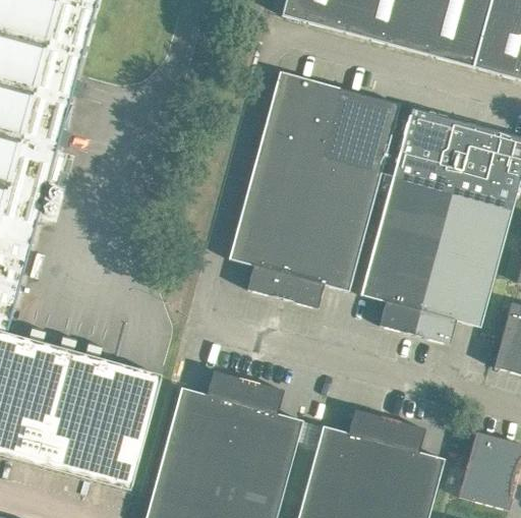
[(0,0),(0,355),(7,331),(19,287),(59,141),(97,0),(0,0)]
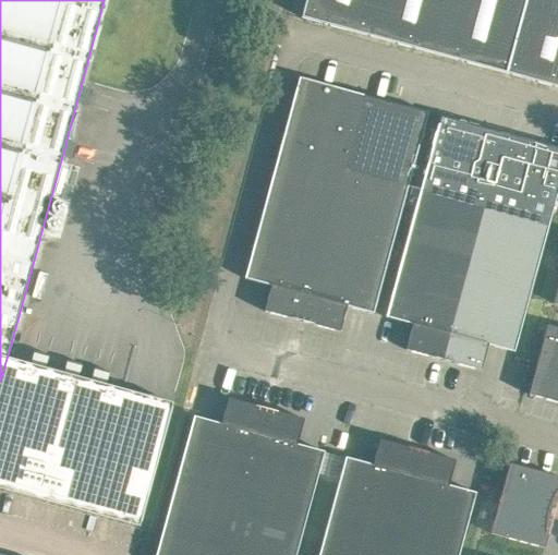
[(370,34),(378,0),(304,0),(301,15),(370,34)]
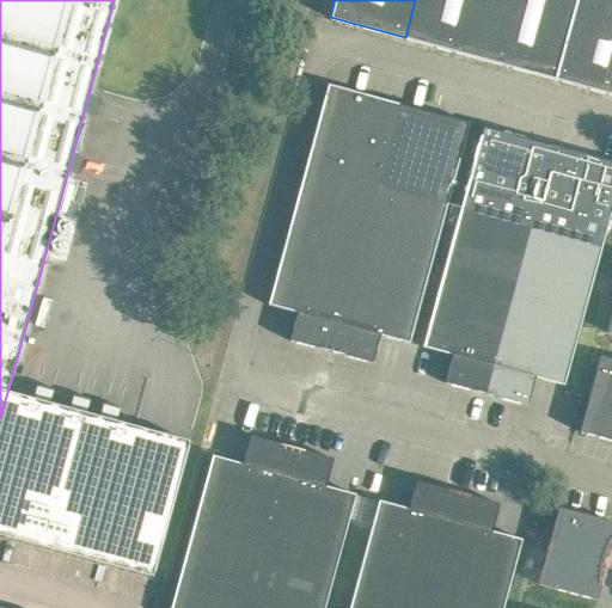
[(481,57),(495,0),(415,0),(405,37),(481,57)]
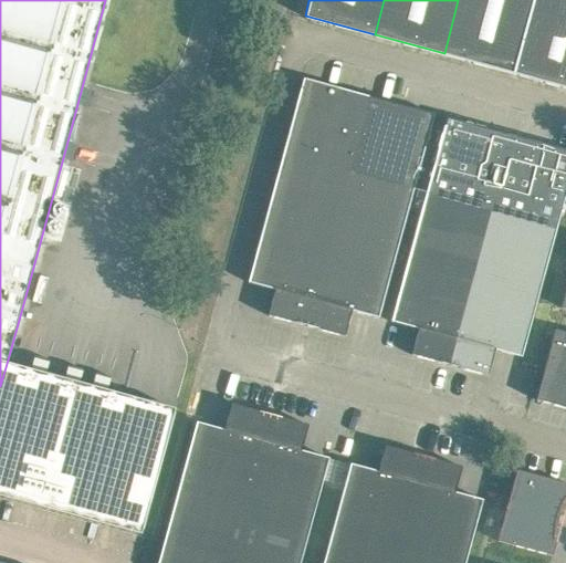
[(458,0),(444,53),(514,72),(533,0),(458,0)]
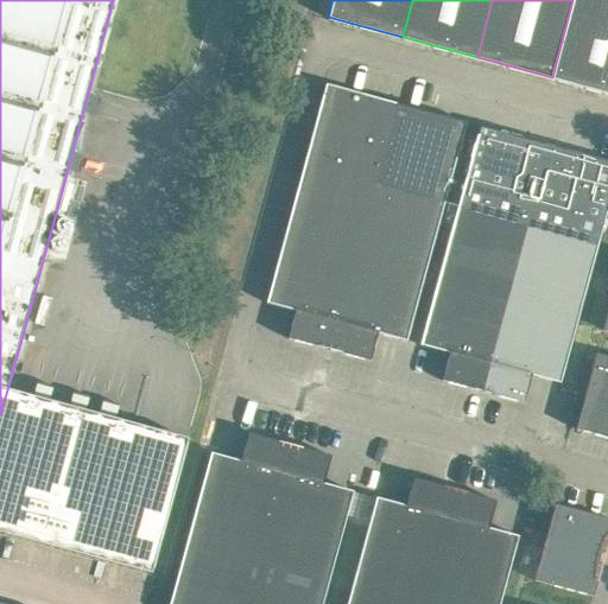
[(572,0),(552,77),(607,91),(607,0),(572,0)]
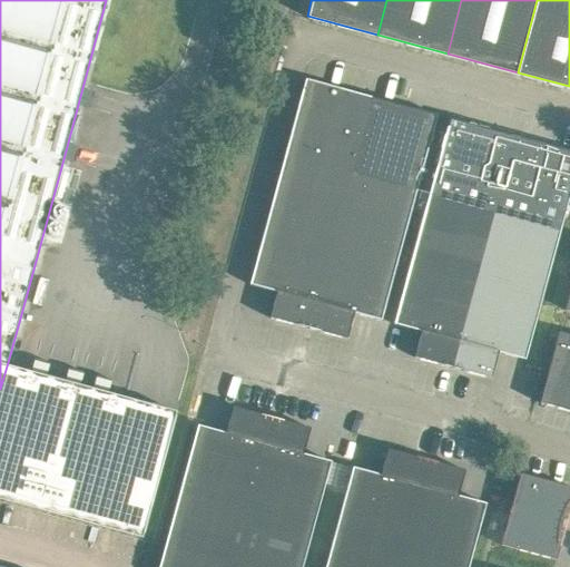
[(351,169),(371,95),(306,77),(285,152),(351,169)]
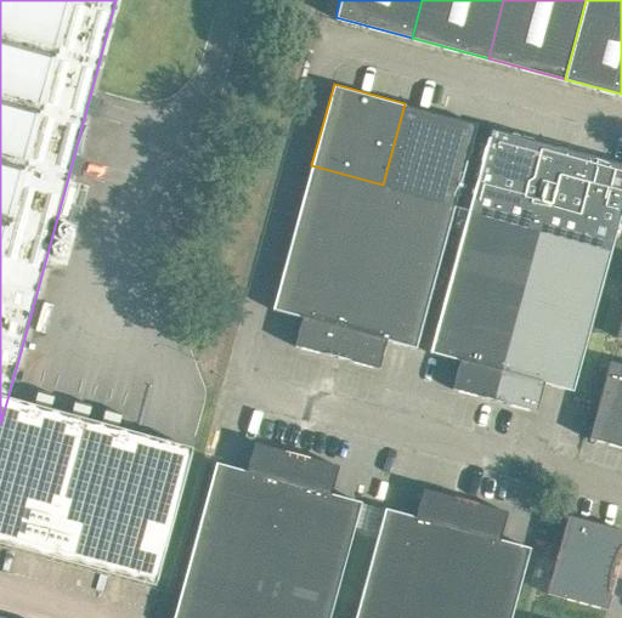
[(454,204),(476,123),(405,103),(383,185),(454,204)]
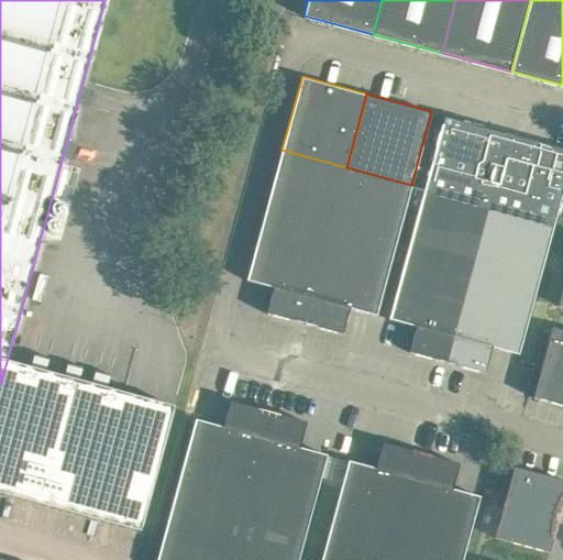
[(489,207),(509,132),(444,114),(424,189),(489,207)]
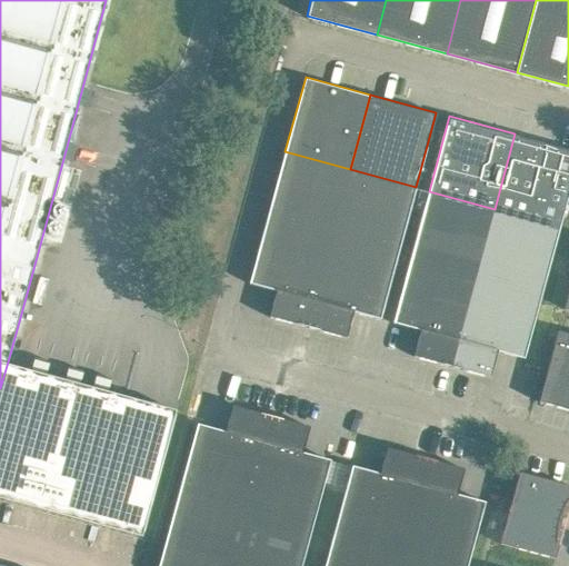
[(568,148),(515,133),(495,209),(559,227),(566,206),(568,206),(568,148)]
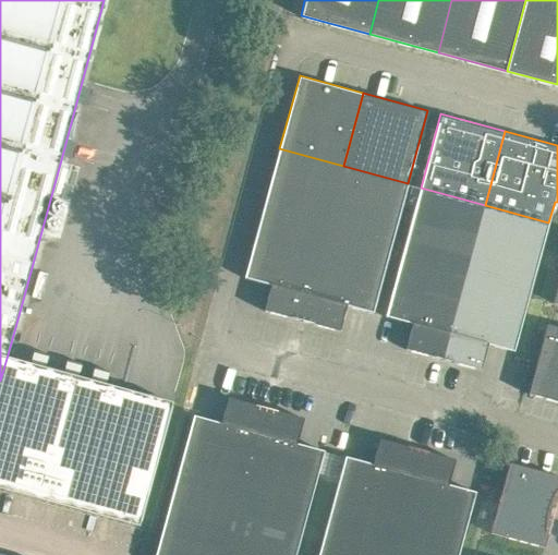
[(302,318),(343,166),(279,148),(245,276),(250,277),(271,282),(264,309),(302,318)]
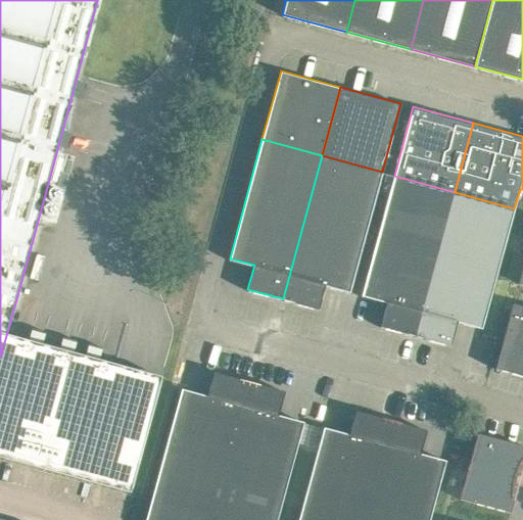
[(325,285),(349,291),(382,172),(322,155),(283,298),(319,309),(325,285)]
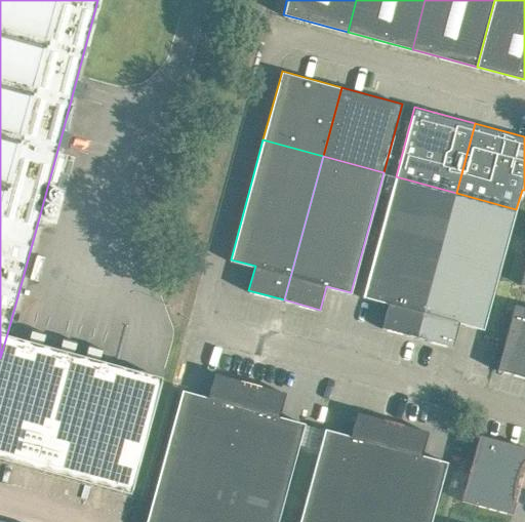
[(417,336),(456,193),(396,176),(363,295),(388,303),(381,326),(417,336)]
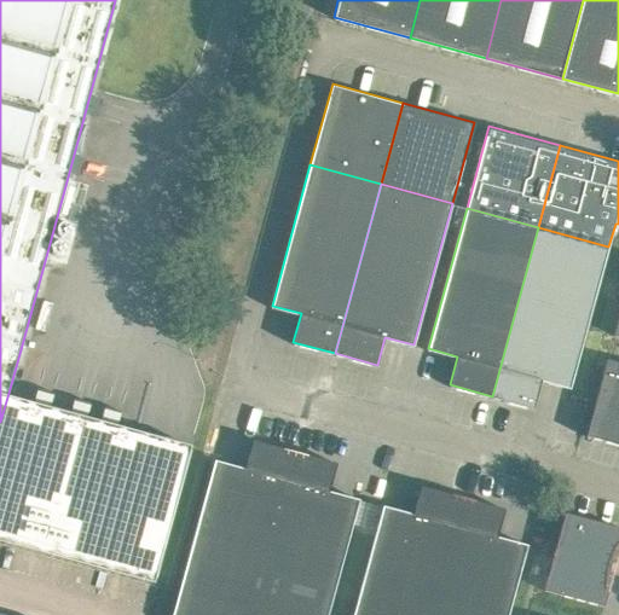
[(542,379),(571,387),(608,247),(538,227),(492,396),(533,407),(542,379)]
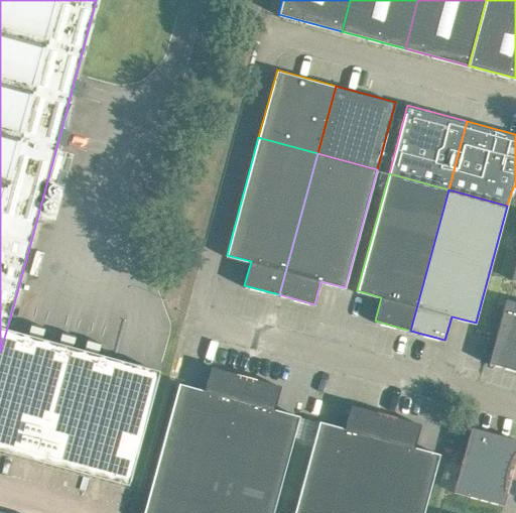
[(515,300),(506,298),(489,362),(515,369),(515,300)]
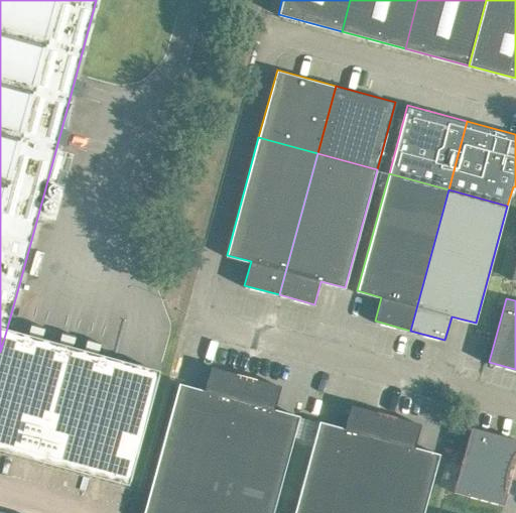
[(160,370),(7,328),(0,352),(0,450),(128,486),(160,370)]
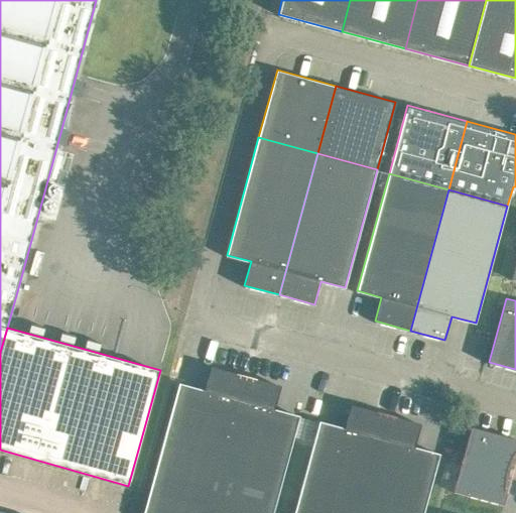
[(208,512),(246,375),(211,366),(205,389),(179,382),(143,512),(208,512)]
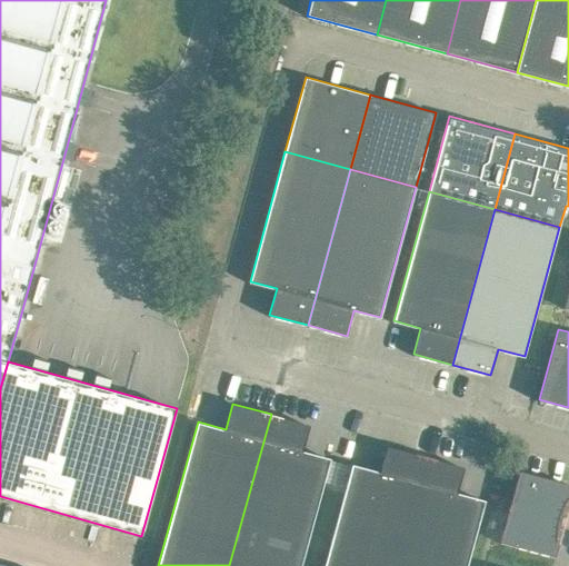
[(310,425),(271,414),(229,565),(300,565),(330,458),(302,450),(310,425)]
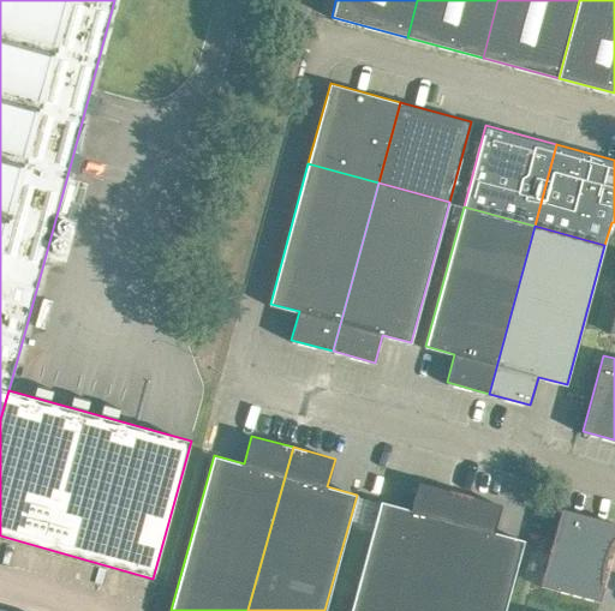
[(428,610),(460,492),(418,481),(411,509),(381,501),(350,610),(428,610)]
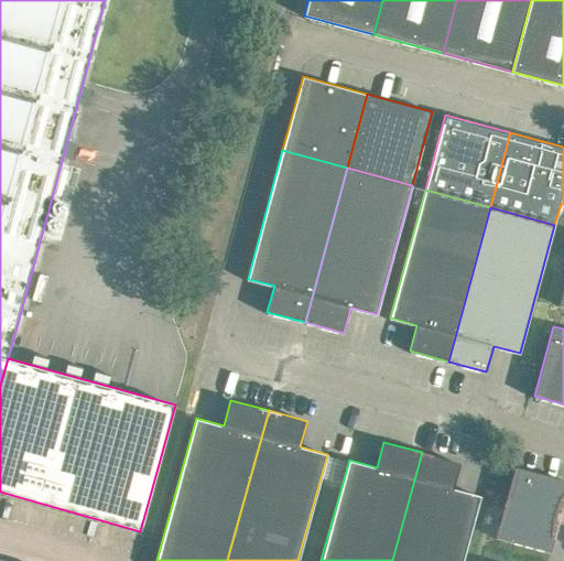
[(461,463),(422,452),(392,560),(463,560),(480,496),(453,488),(461,463)]
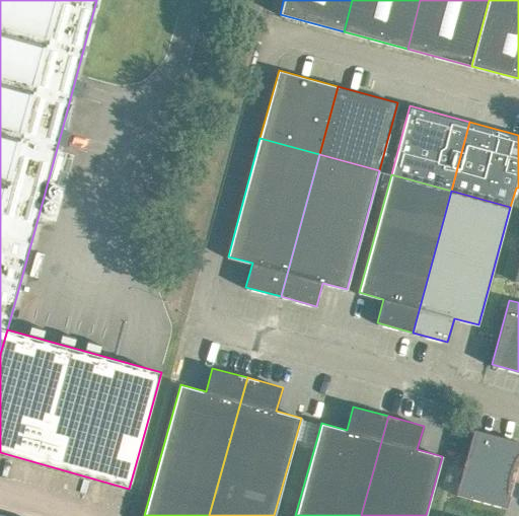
[(509,482),(513,470),(514,465),(518,454),(518,441),(473,429),(456,494),(506,507),(508,500),(508,499),(509,482)]
